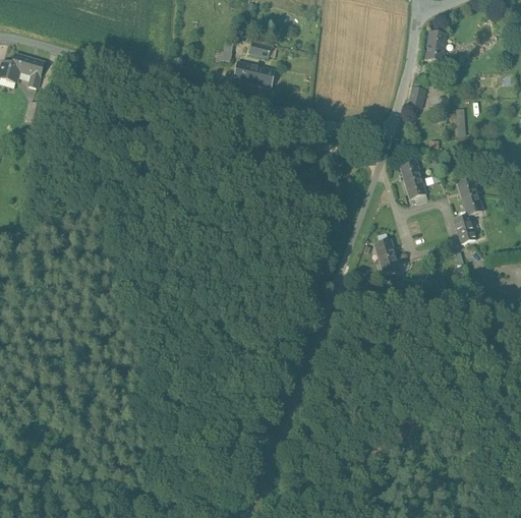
[(446,34),(429,31),(425,58),(442,61),(446,34)]
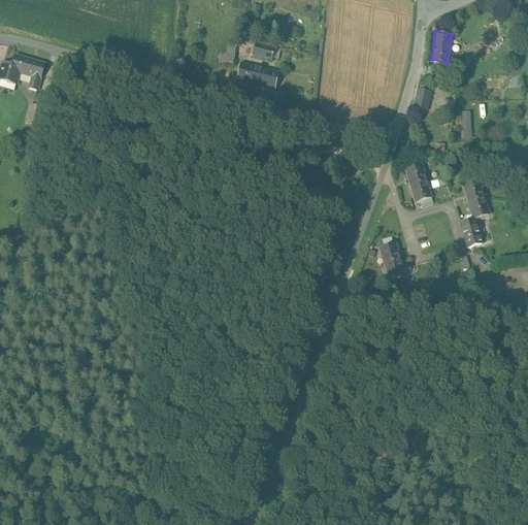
[(272,38),(258,35),(257,41),(256,41),(254,54),(272,58),(275,44),(271,43),(272,38)]
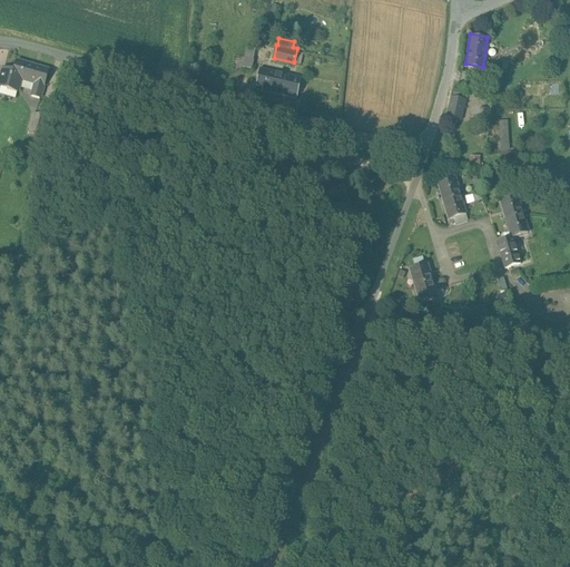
[(243,54),(244,55),(251,57),(254,46),(245,44),(243,54)]
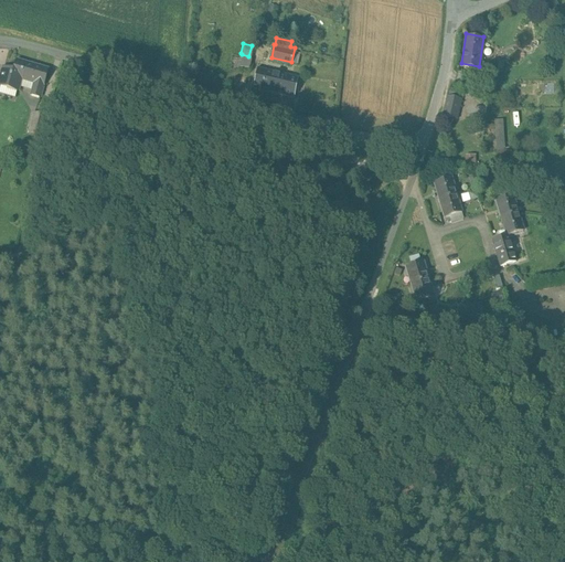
[(248,56),(242,54),(240,63),(249,65),(252,56),(248,56)]
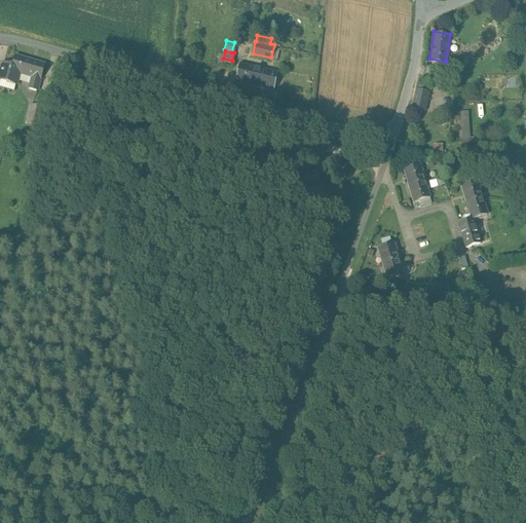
[(15,52),(12,63),(3,61),(0,70),(0,76),(6,78),(7,80),(13,81),(14,80),(16,81),(20,71),(31,74),(28,84),(37,87),(45,61),(15,52)]
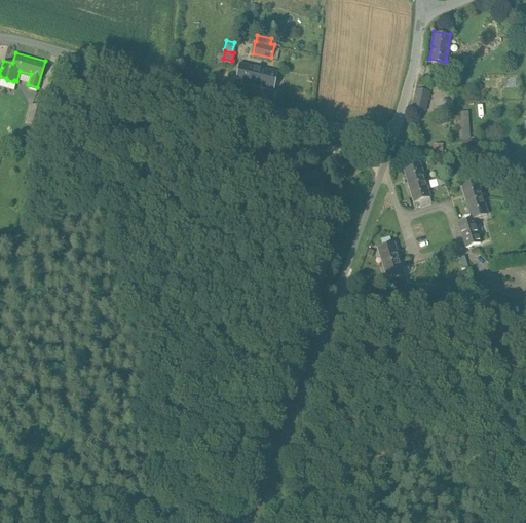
[(255,64),(240,60),(235,78),(251,81),(255,64)]
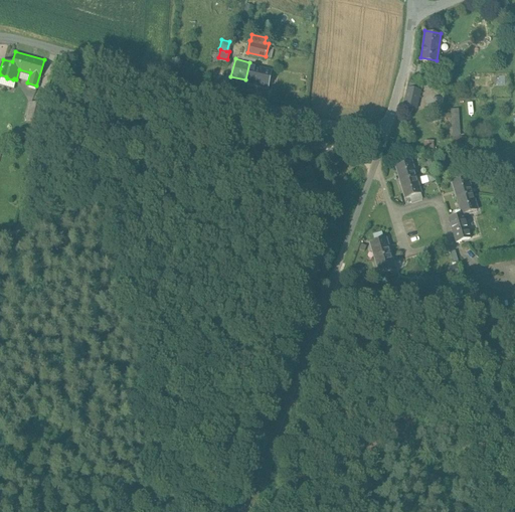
[(272,67),(249,62),(245,79),(268,84),(272,67)]
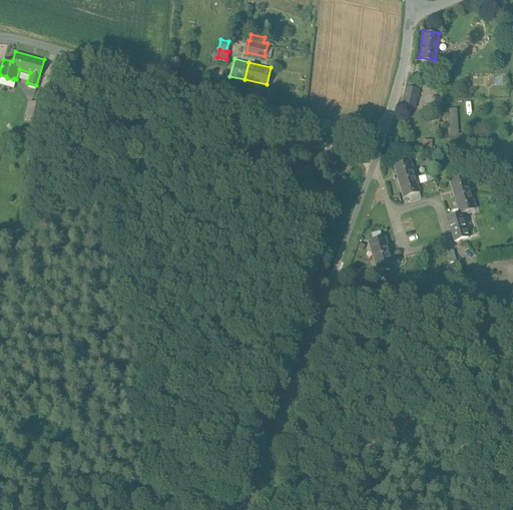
[(419,87),(406,84),(402,102),(415,105),(419,87)]
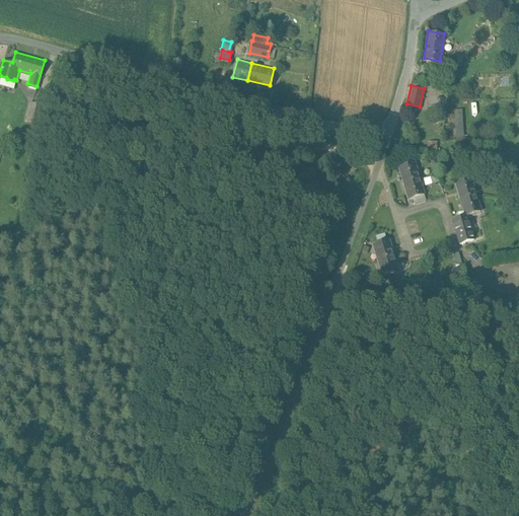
[(43,103),(30,100),(26,119),(39,122),(43,103)]
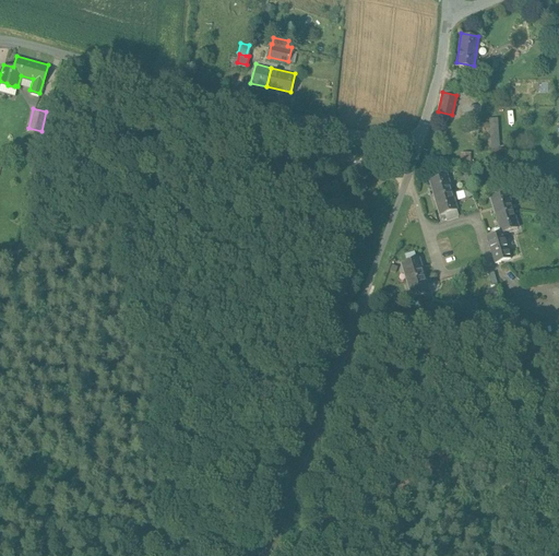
[(490,142),(499,142),(499,115),(490,115),(490,142)]
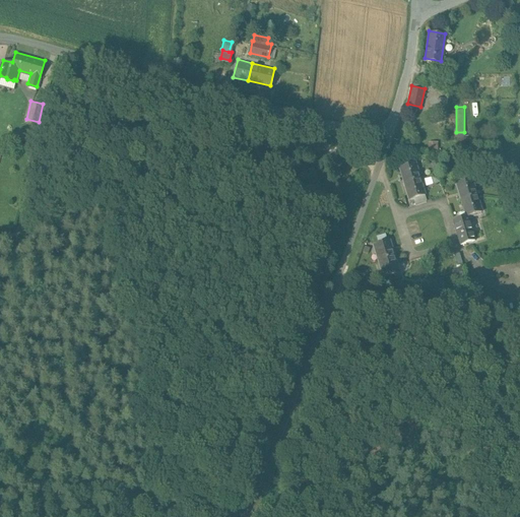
[(414,160),(400,165),(402,172),(404,172),(407,180),(419,176),(414,160)]
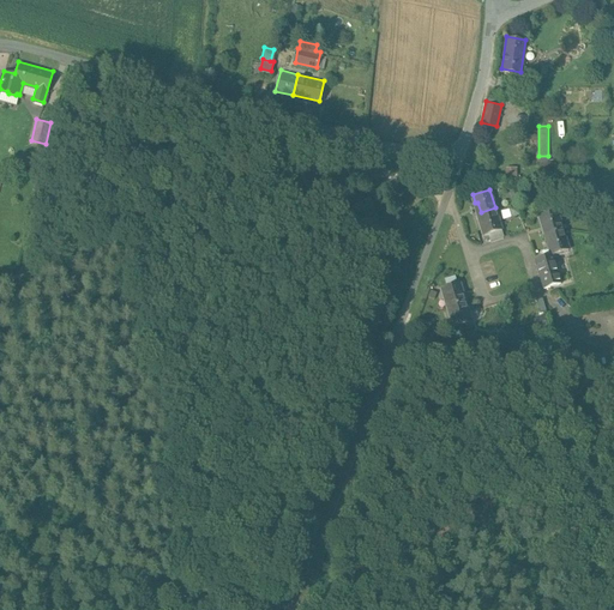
[(495,207),(481,212),(483,223),(481,223),(483,233),(501,227),(495,207)]
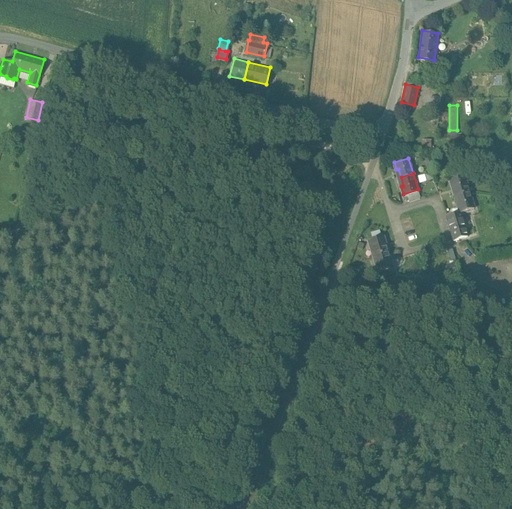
[(464,174),(450,179),(452,186),(454,185),(457,194),(469,190),(464,174)]
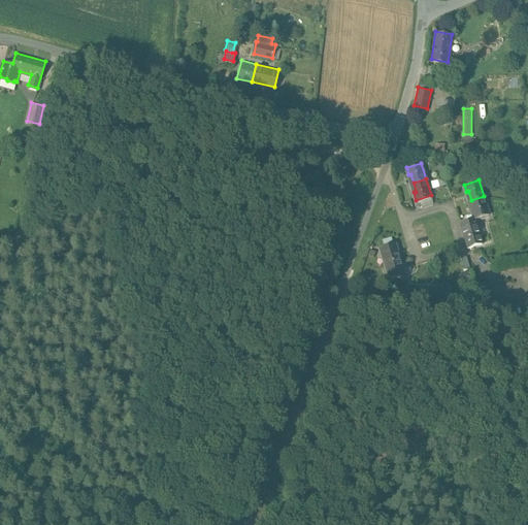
[(484,196),(471,200),(473,208),(471,209),(473,217),(474,217),(489,212),(484,196)]
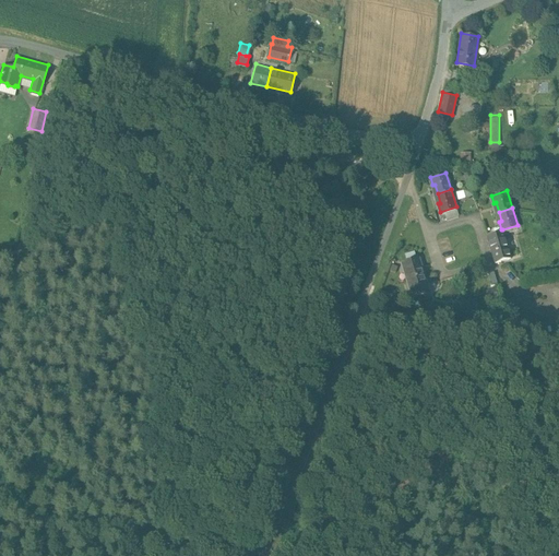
[(501,229),(487,234),(495,259),(510,255),(502,229),(501,229)]
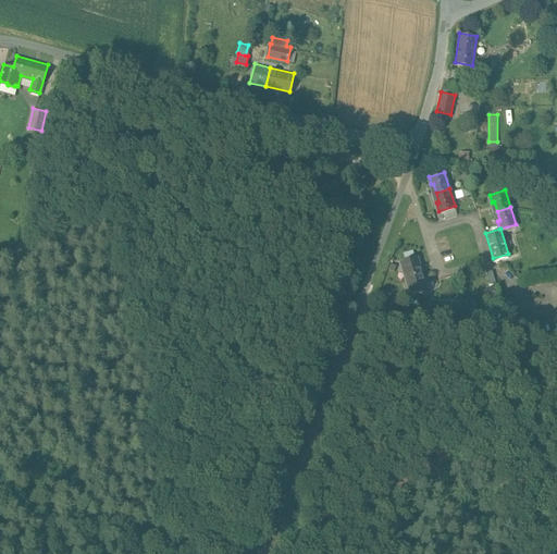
[(417,254),(400,258),(403,267),(405,266),(408,274),(422,271),(417,254)]
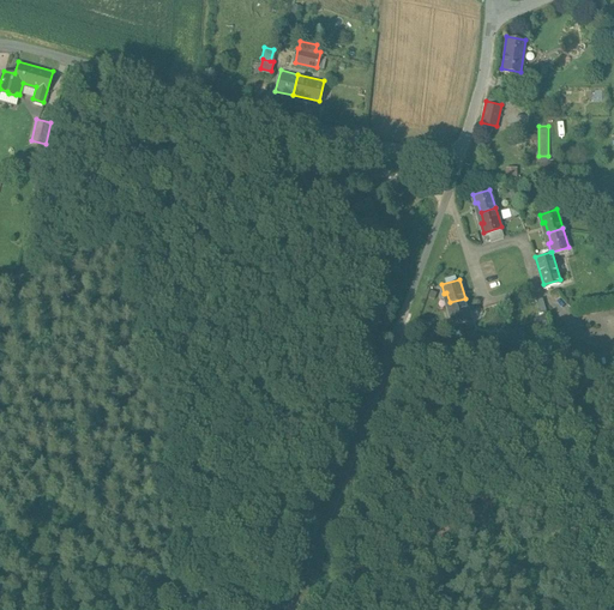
[(542,295),(536,296),(540,309),(546,308),(542,295)]
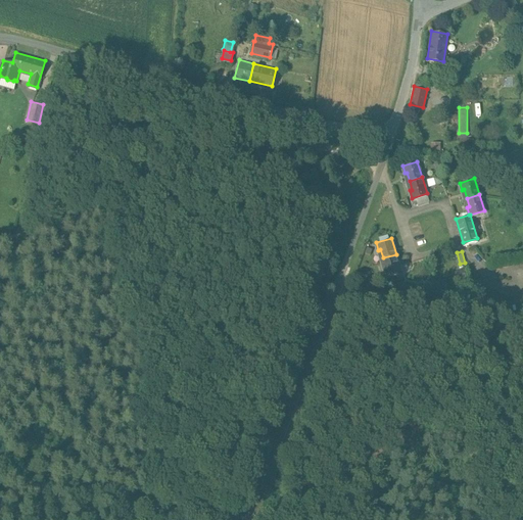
[(396,254),(383,257),(386,267),(384,268),(386,275),(401,270),(396,254)]
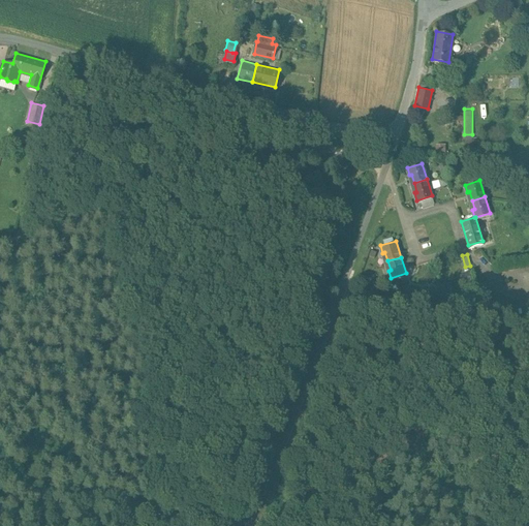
[(487,279),(479,282),(483,289),(484,292),(489,290),(488,287),(490,286),(487,279)]
